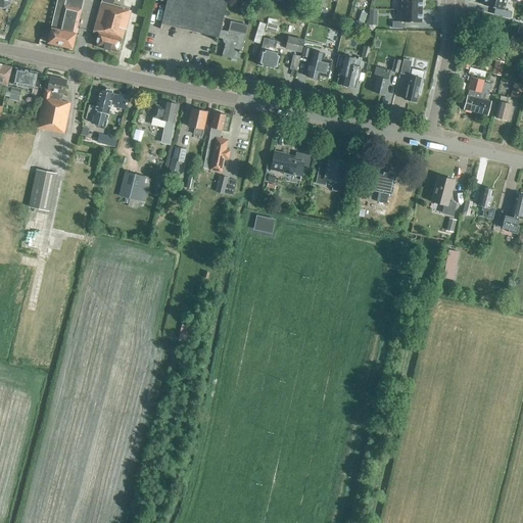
[(0,0),(0,7),(4,8),(10,4),(10,0),(0,0)]
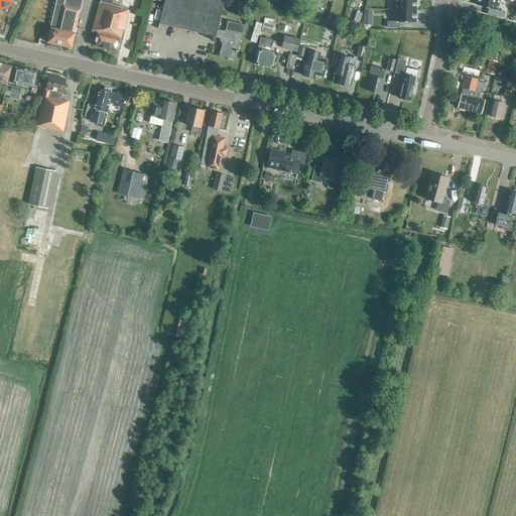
[(72,48),(82,0),(56,0),(47,43),(72,48)]
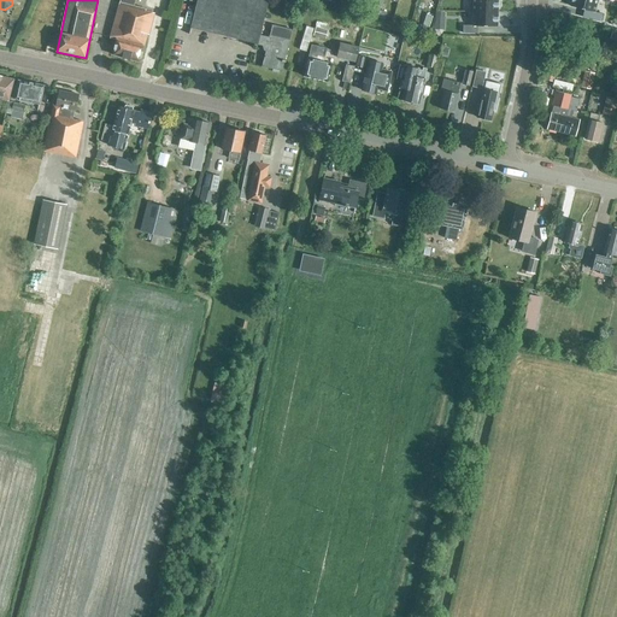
[(148,35),(154,13),(146,11),(146,10),(135,6),(136,0),(121,0),(110,39),(117,40),(112,54),(140,62),(147,34),(148,35)]
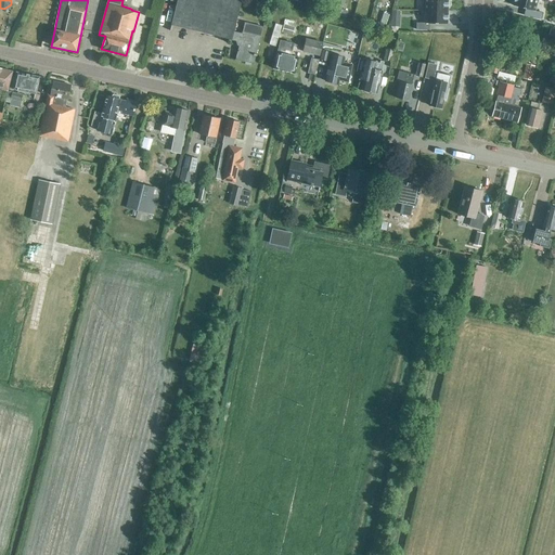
[(242,35),(233,33),(241,0),(177,0),(171,26),(172,25),(232,40),(236,41),(237,46),(239,47),(235,60),(254,65),(262,27),(245,23),(242,35)]
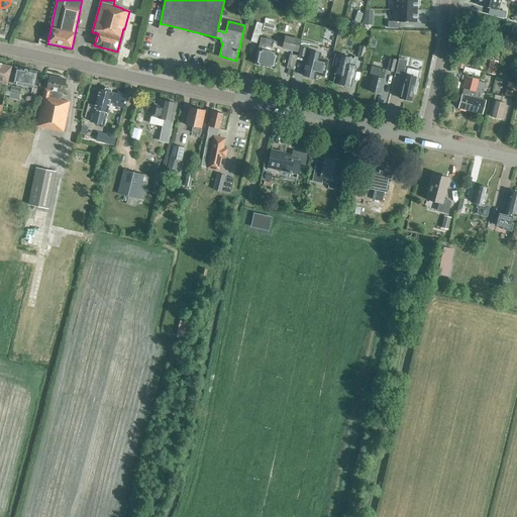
[(396,0),(397,10),(417,10),(417,0),(396,0)]
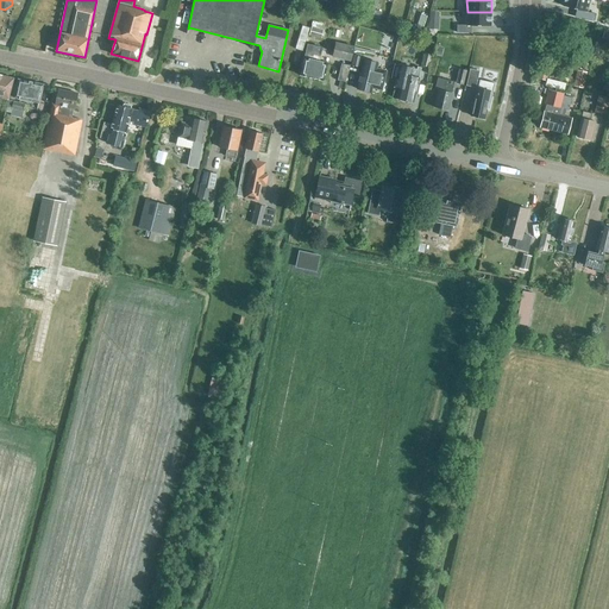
[(565,0),(564,7),(588,13),(590,0),(565,0)]
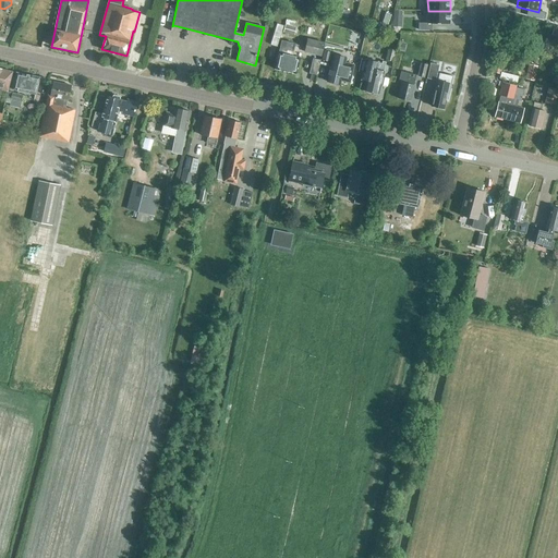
[(428,24),(450,24),(450,11),(428,11),(428,24)]
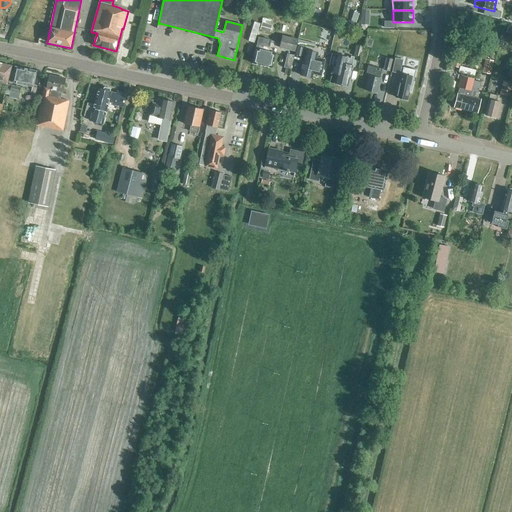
[(272,26),(261,24),(260,30),(270,33),(272,26)]
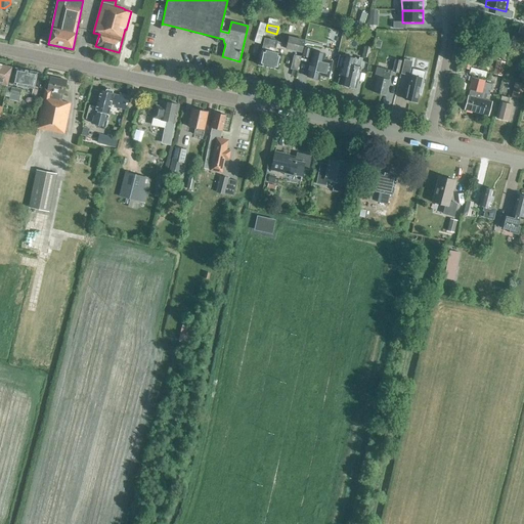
[(302,52),(305,40),(289,37),(287,49),(302,52)]
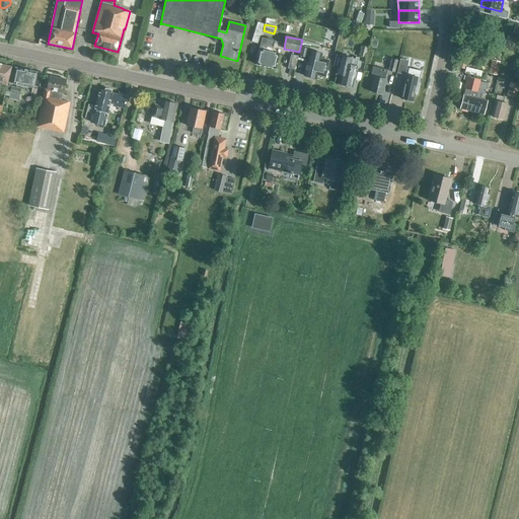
[(275,69),(279,54),(271,52),(274,41),(263,39),(255,65),(275,69)]
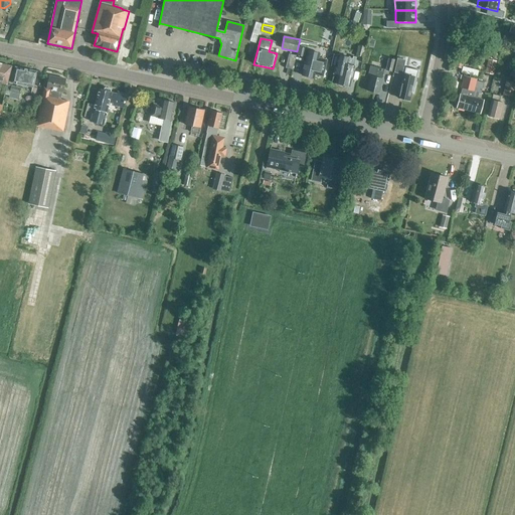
[(363,57),(365,47),(358,45),(356,55),(363,57)]
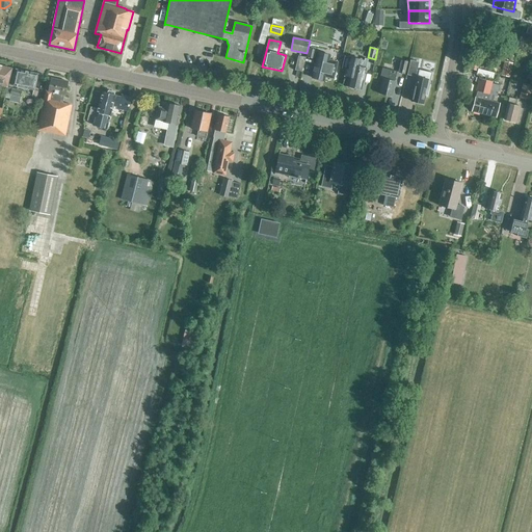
[(307,56),(314,58),(316,49),(309,48),(307,56)]
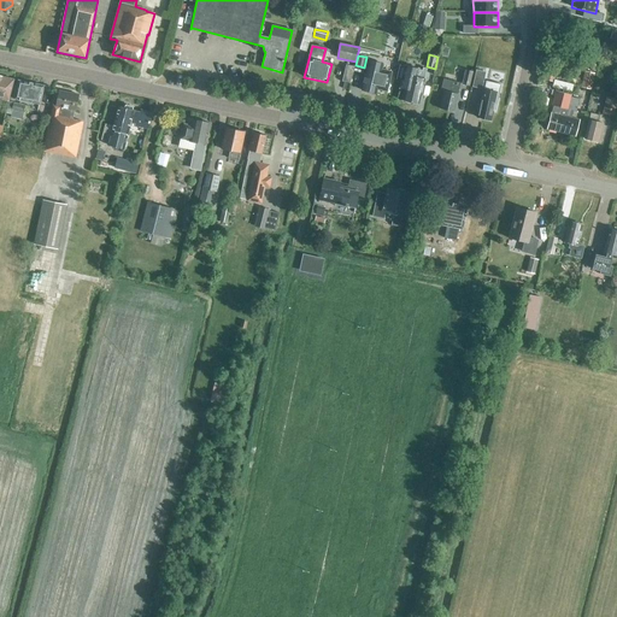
[(362,90),(376,94),(383,64),(369,62),(362,90)]
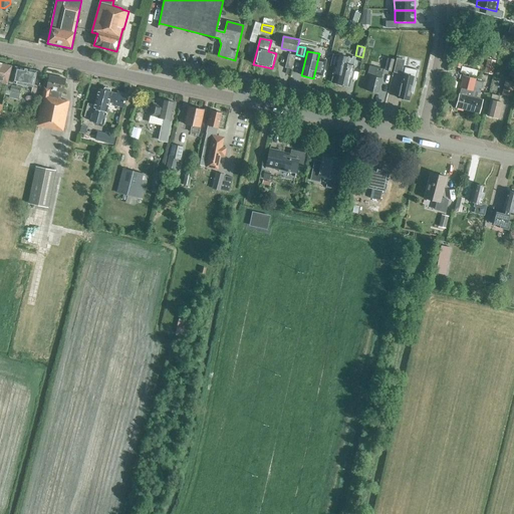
[(327,65),(330,53),(323,51),(320,63),(327,65)]
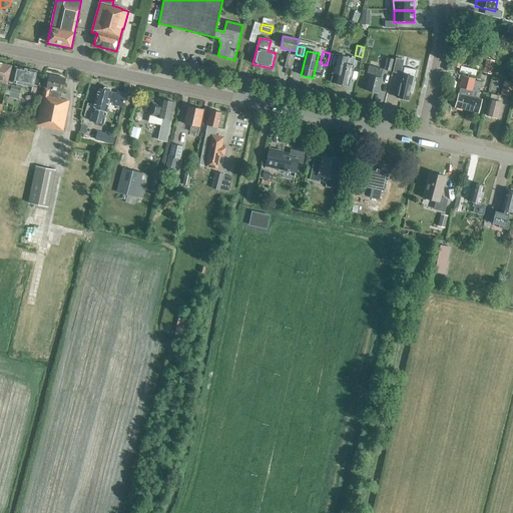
[(291,69),(295,56),(288,54),(285,67),(291,69)]
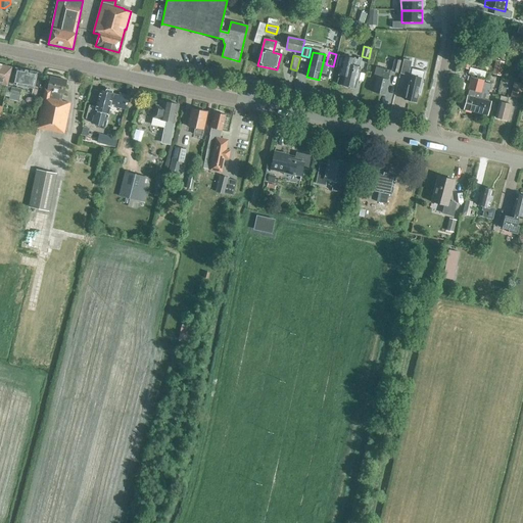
[(358,60),(355,60),(355,58),(342,55),(337,76),(343,78),(341,86),(343,86),(343,88),(347,88),(349,87),(354,88),(361,59),(359,58),(358,60)]
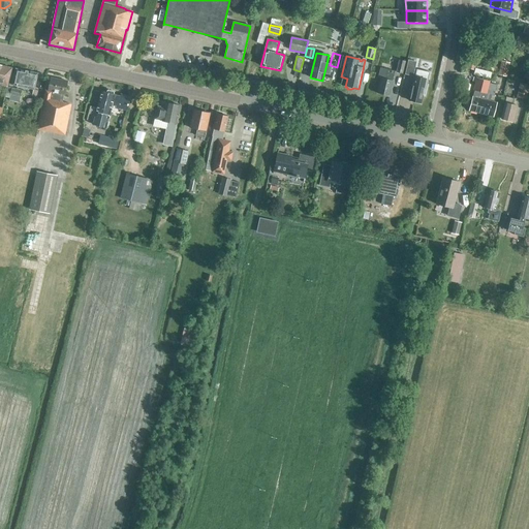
[(477,58),(469,56),(466,69),(474,71),(477,58)]
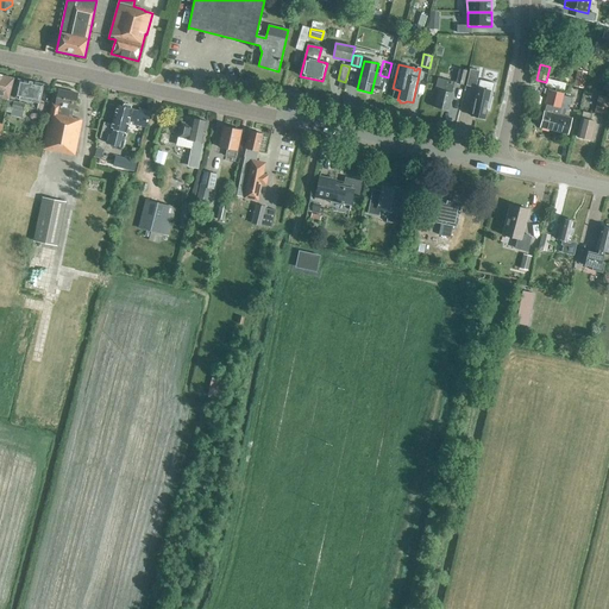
[(464,86),(466,71),(459,69),(456,83),(464,86)]
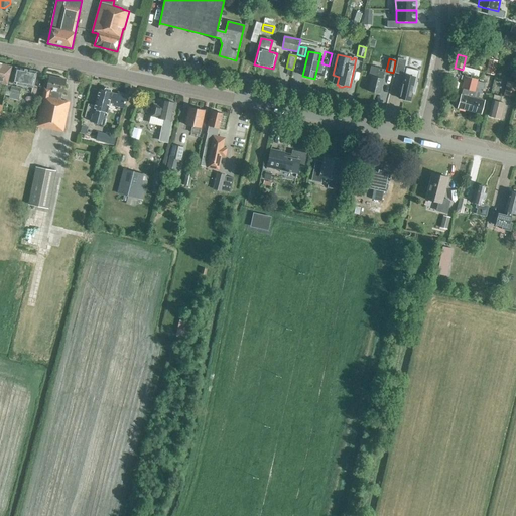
[(403,75),(406,60),(398,58),(395,73),(403,75)]
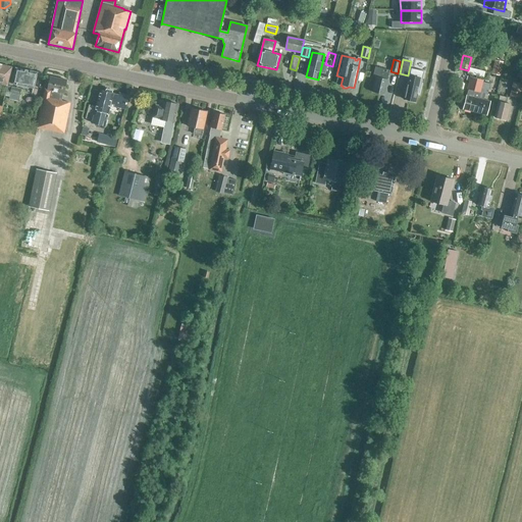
[(504,62),(494,60),(491,74),(500,76),(504,62)]
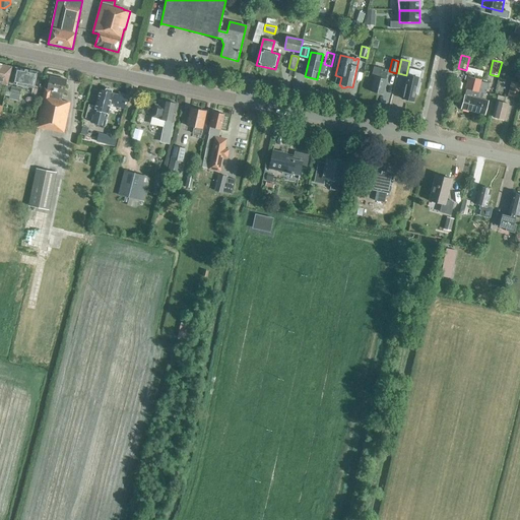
[(0,83),(7,86),(11,68),(0,64),(0,83)]
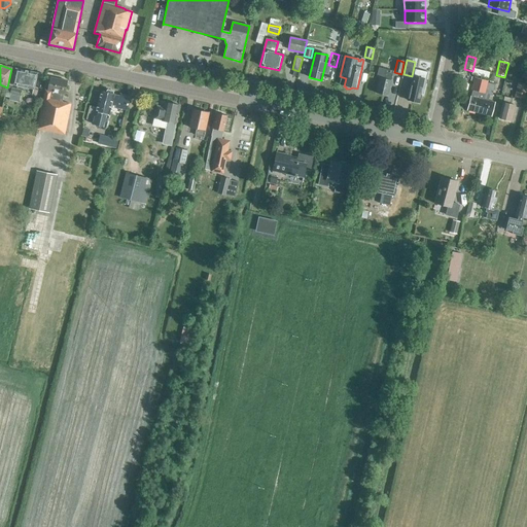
[(491,76),(492,70),(475,68),(475,74),(491,76)]
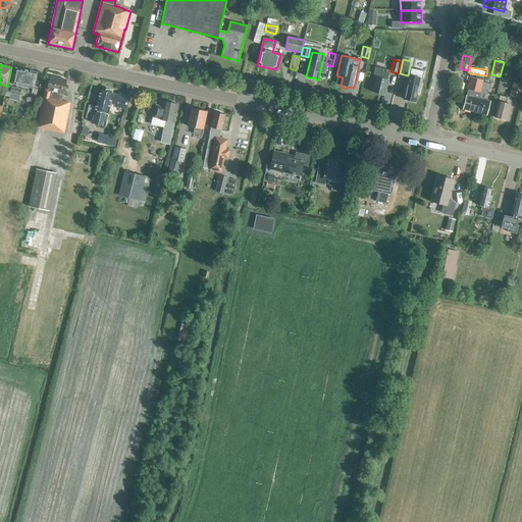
[(35,89),(38,73),(16,68),(13,85),(35,89)]
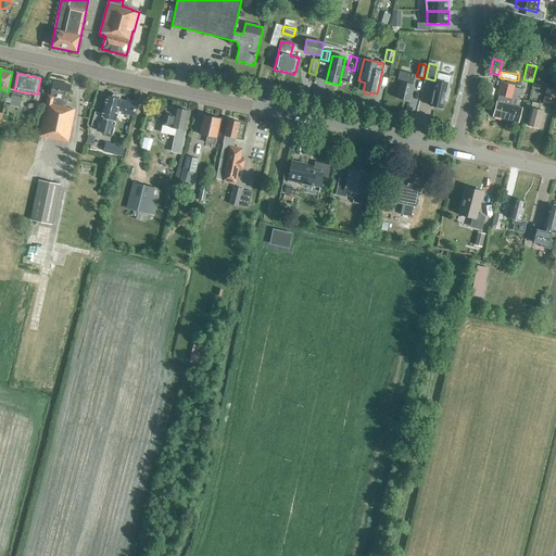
[(409,101),(413,85),(412,85),(414,76),(400,73),(397,83),(400,83),(396,99),(409,101)]
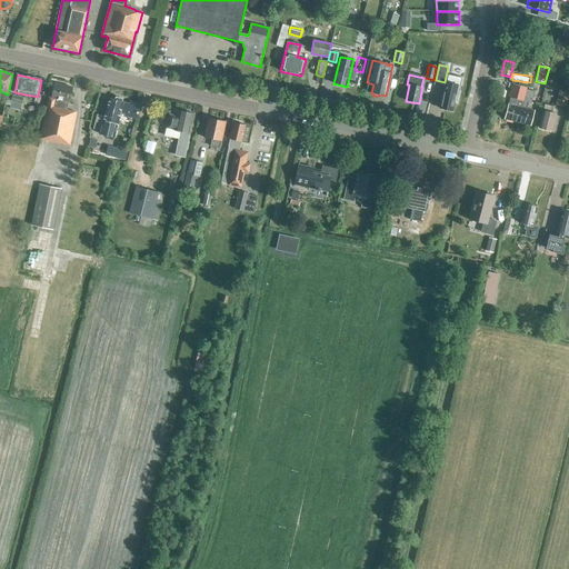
[(451,95),(453,85),(447,82),(445,92),(443,92),(439,109),(452,111),(456,95),(451,95)]
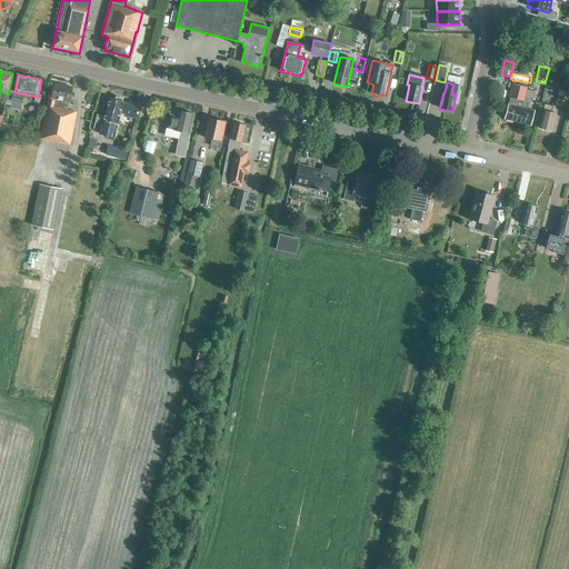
[(69,102),(72,88),(55,85),(52,98),(49,97),(40,140),(69,146),(77,112),(67,110),(68,102),(69,102)]
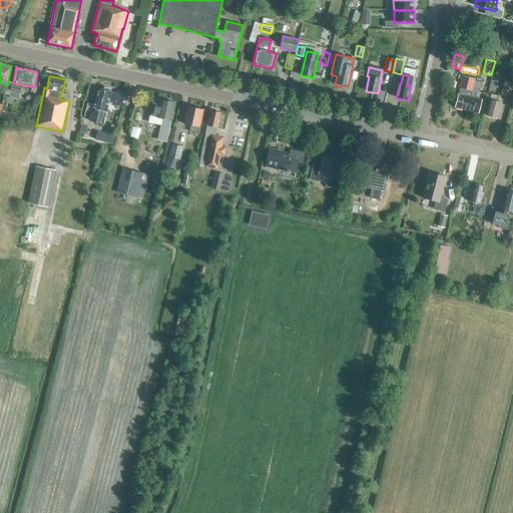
[(467,110),(474,81),(474,79),(462,76),(459,88),(460,88),(455,107),(467,110)]
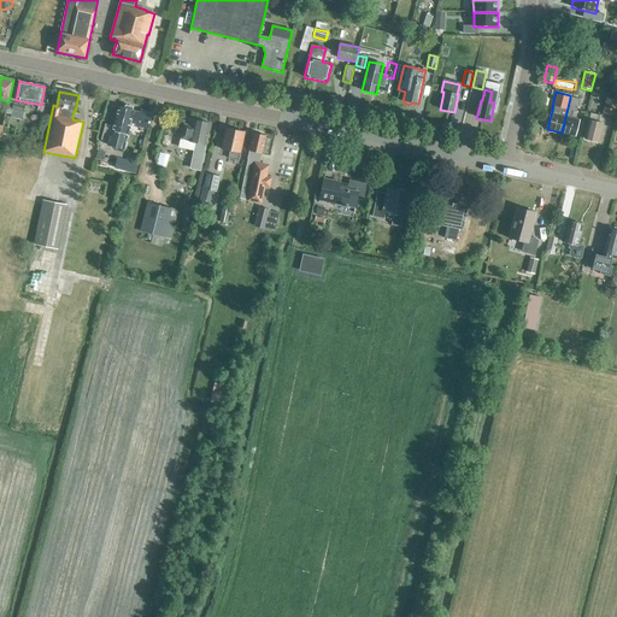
[(616,99),(606,97),(603,115),(615,117),(616,104),(616,99)]
